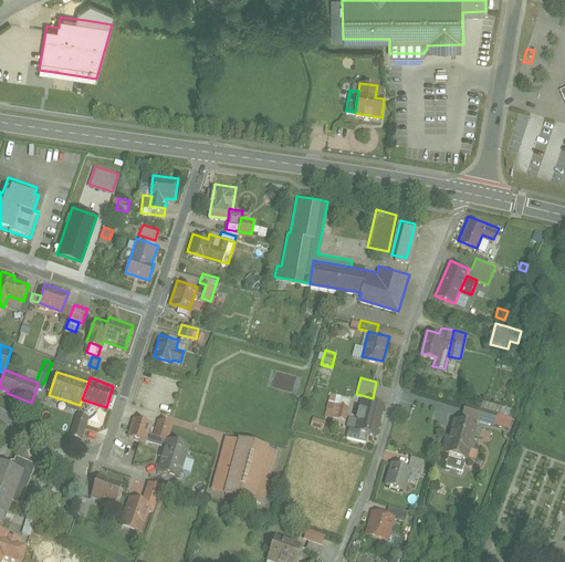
[(349,394),(331,389),(325,412),(344,417),(349,394)]
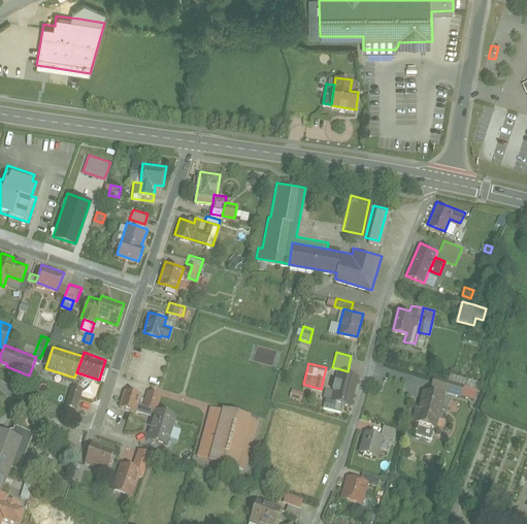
[(324,404),(334,406),(336,399),(351,402),(358,373),(348,371),(337,368),(333,387),(326,386),(324,393),(327,394),(324,404)]
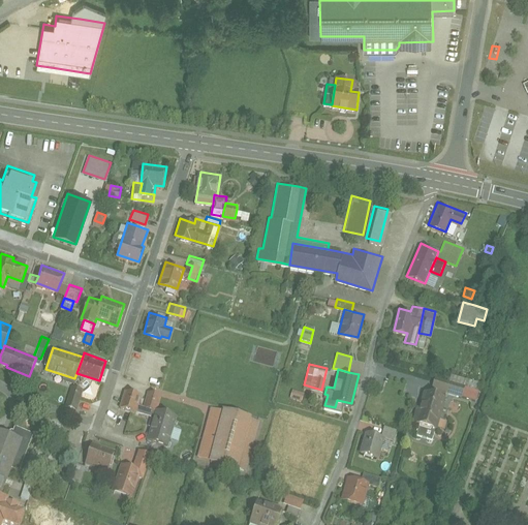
[(435,374),(431,390),(448,395),(461,399),(463,394),(466,384),(435,374)]
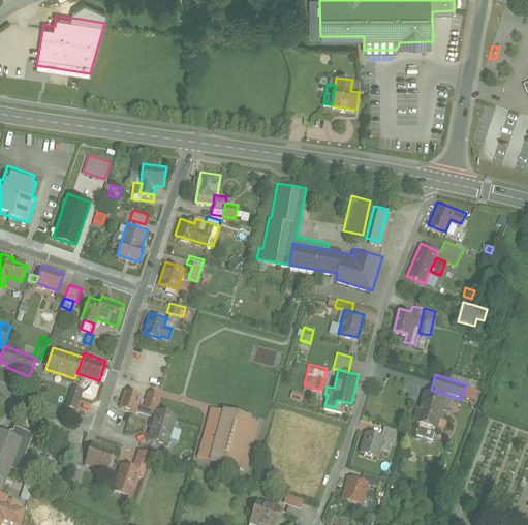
[(71,382),(64,402),(75,406),(83,387),(71,382)]
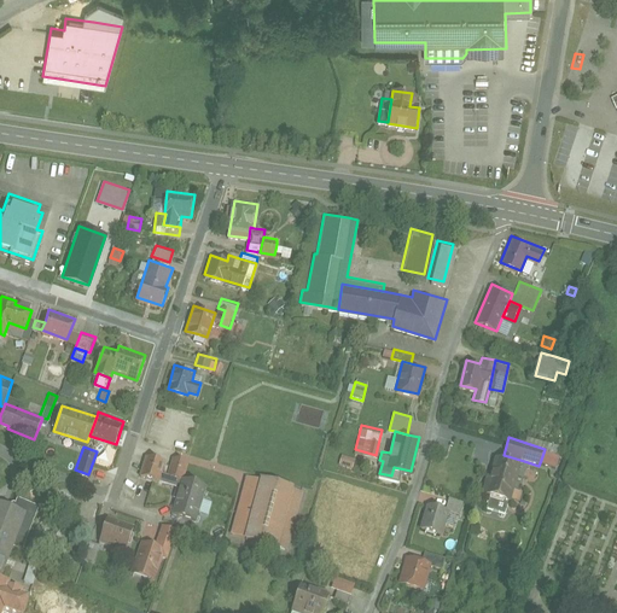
[(560,454),(545,449),(541,460),(557,465),(560,454)]
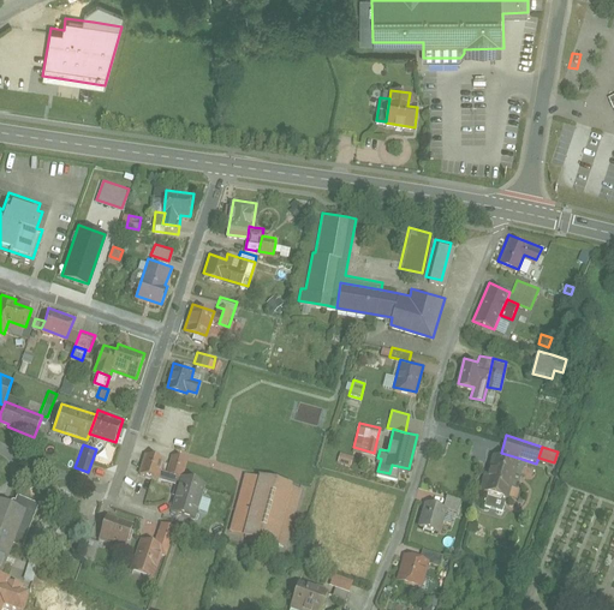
[(351,464),(353,454),(340,450),(338,460),(351,464)]
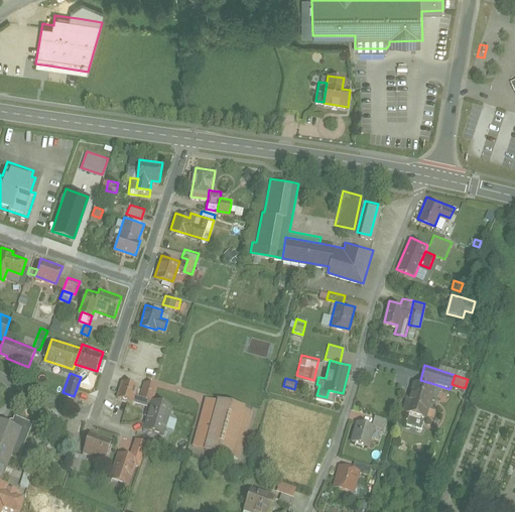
[(420,380),(413,378),(409,392),(405,391),(400,407),(409,410),(424,414),(428,415),(437,385),(420,380)]
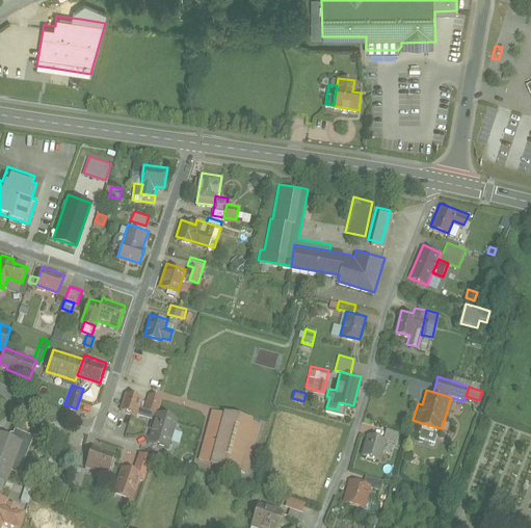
[(142,396),(126,391),(120,408),(136,414),(137,410),(139,403),(142,396)]
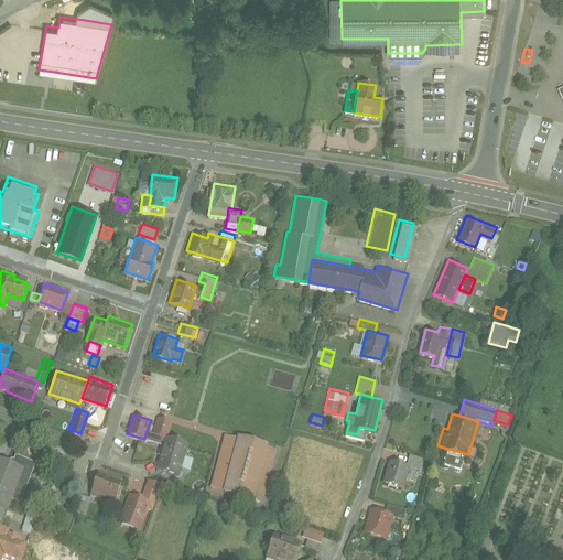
[(152,432),(165,437),(166,434),(171,419),(158,415),(153,429),(152,432)]
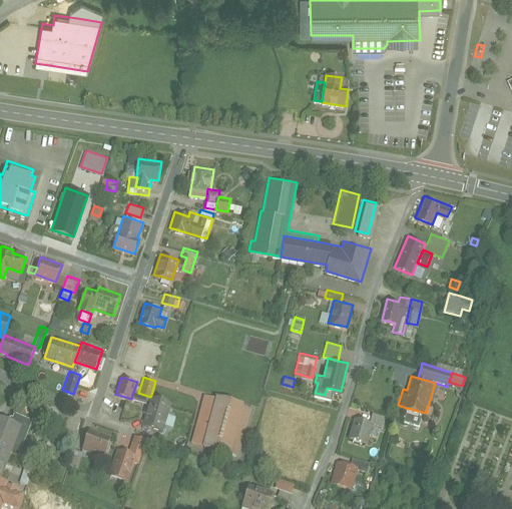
[(139,390),(134,389),(132,395),(149,400),(150,397),(138,393),(139,390)]
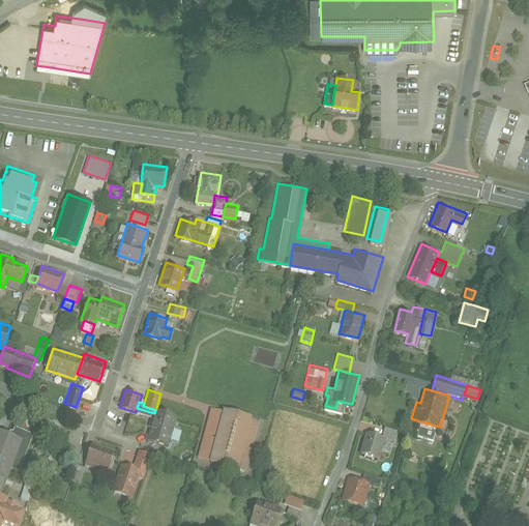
[(254,415),(225,407),(224,408),(211,405),(197,455),(239,467),(254,415)]
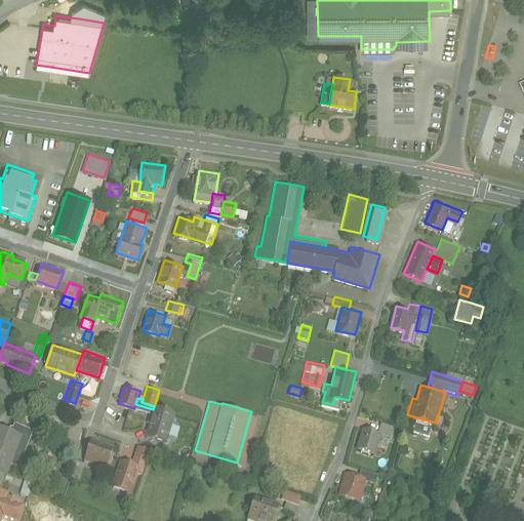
[(179,411),(155,404),(154,406),(153,409),(146,434),(170,441),(179,411)]
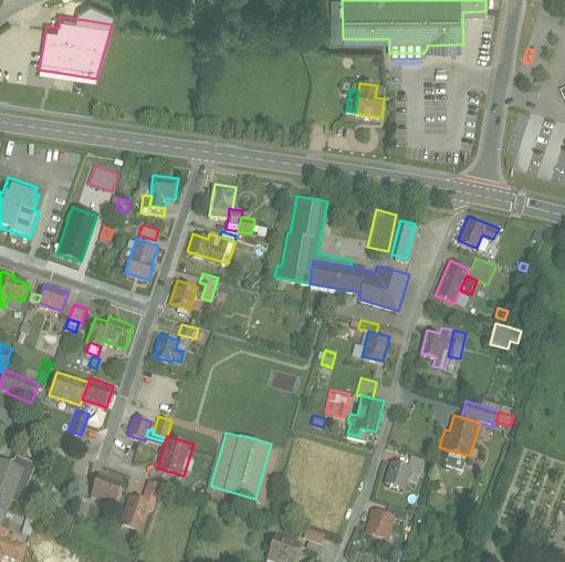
[(466,455),(449,450),(447,460),(462,466),(466,455)]
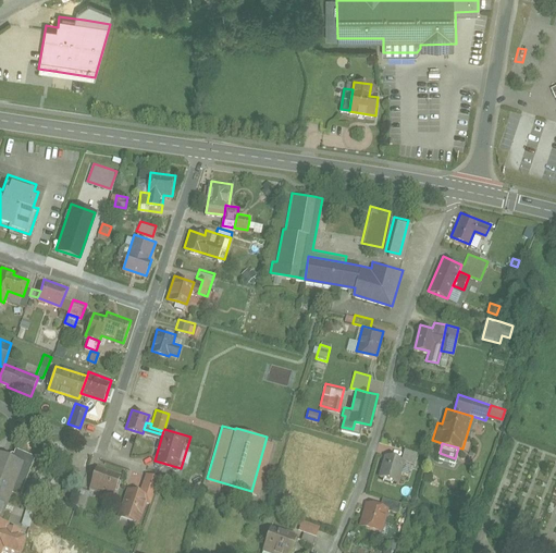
[(12,455),(0,450),(0,514),(4,516),(14,490),(21,492),(35,454),(15,446),(12,455)]
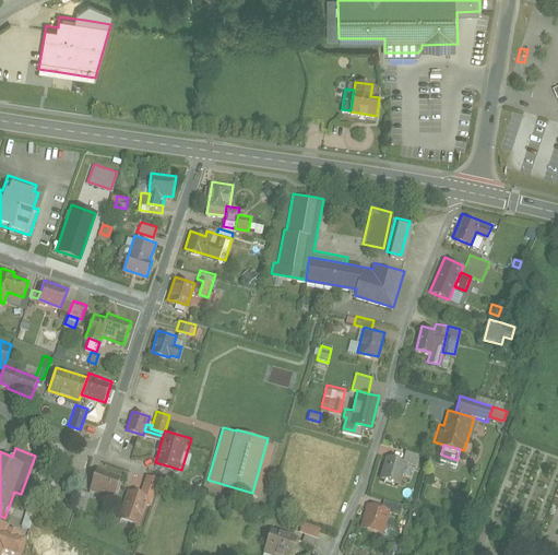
[(406,448),(404,455),(417,459),(419,452),(406,448)]
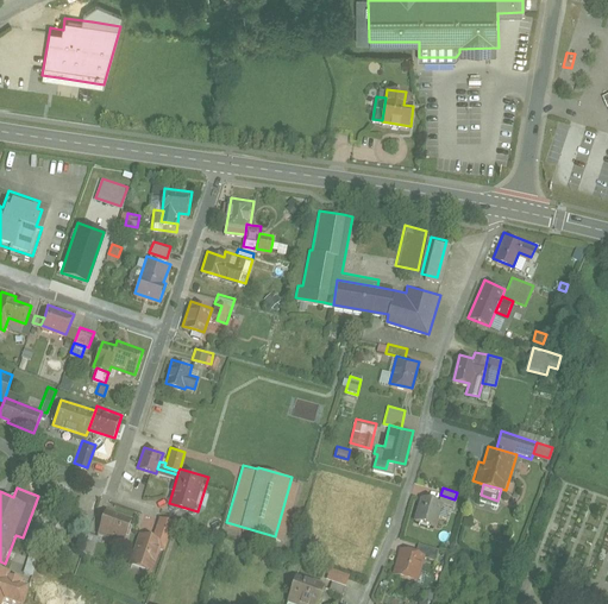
[(443,499),(421,492),(413,517),(436,524),(443,499)]
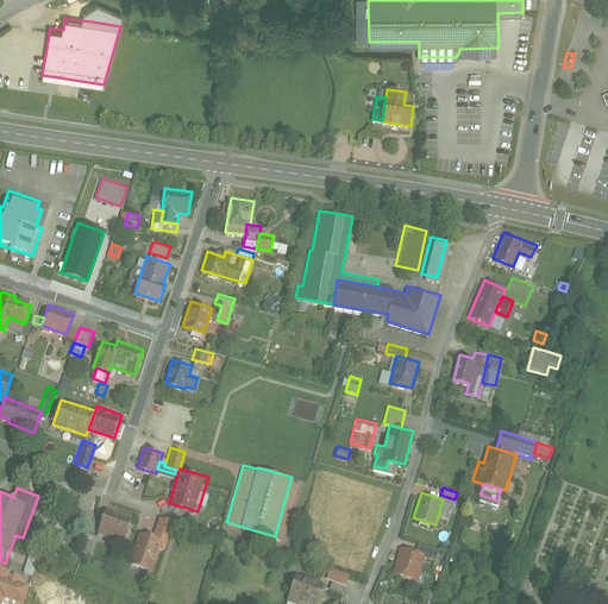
[(133,515),(107,505),(98,532),(124,541),(133,515)]
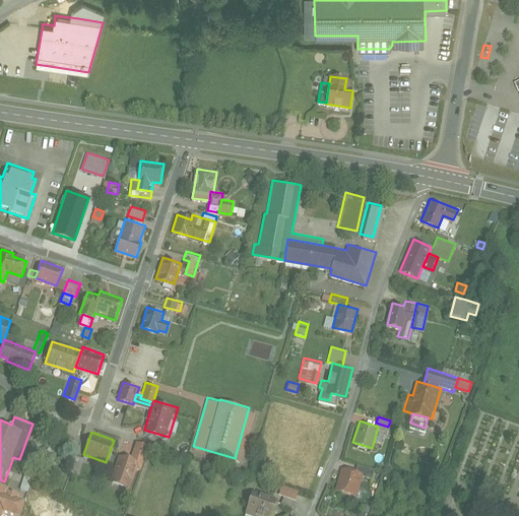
[(70,441),(60,438),(56,448),(66,452),(70,441)]
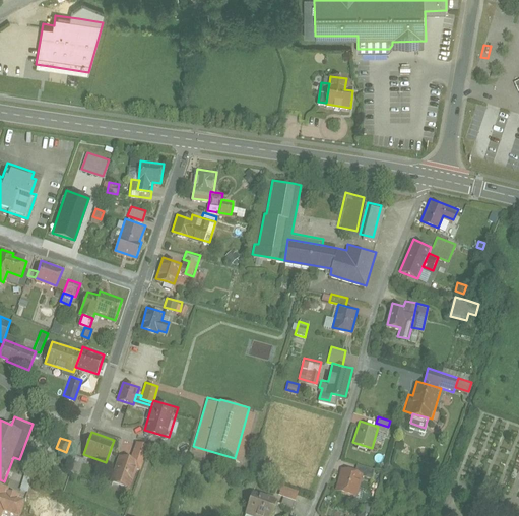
[(137,439),(131,455),(140,459),(145,460),(151,444),(137,439)]
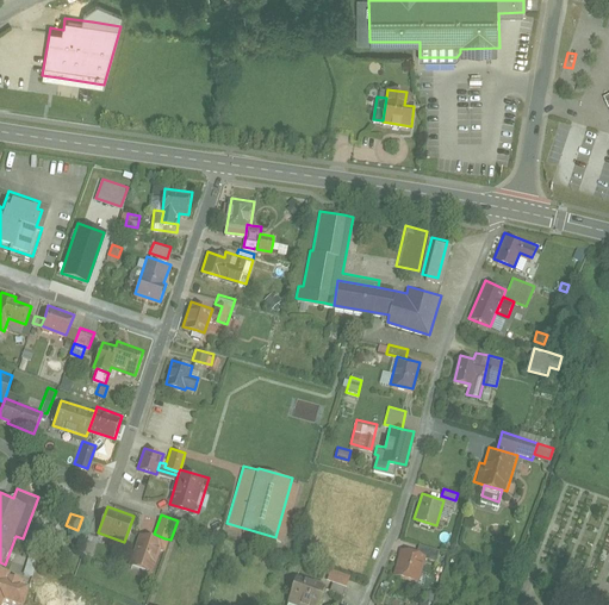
[(154,534),(141,529),(129,560),(153,568),(165,538),(154,534)]
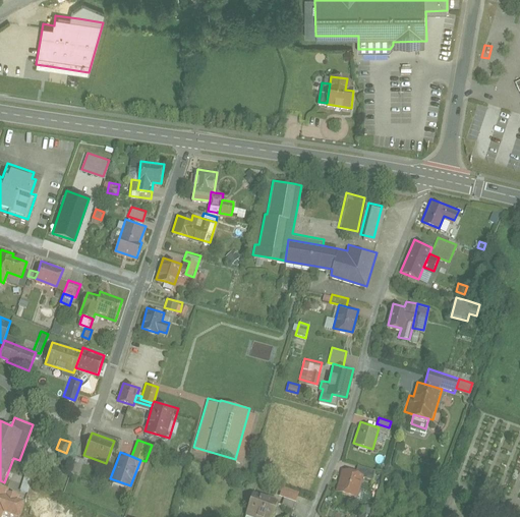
[(357,461),(355,468),(363,471),(373,474),(377,467),(357,461)]
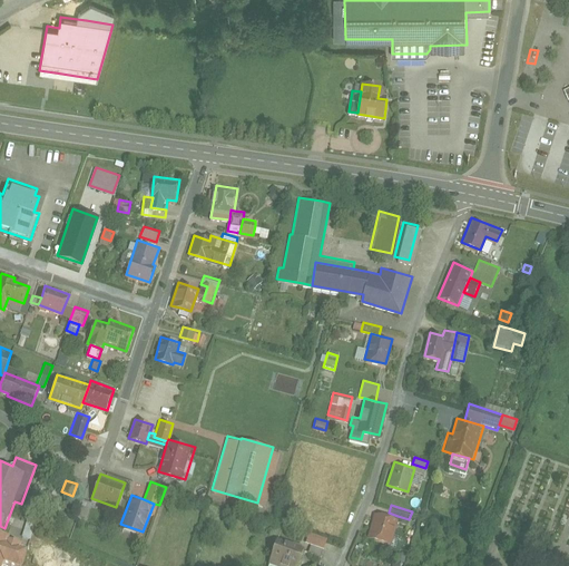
[(389,513),(375,508),(368,533),(390,540),(398,516),(389,513)]
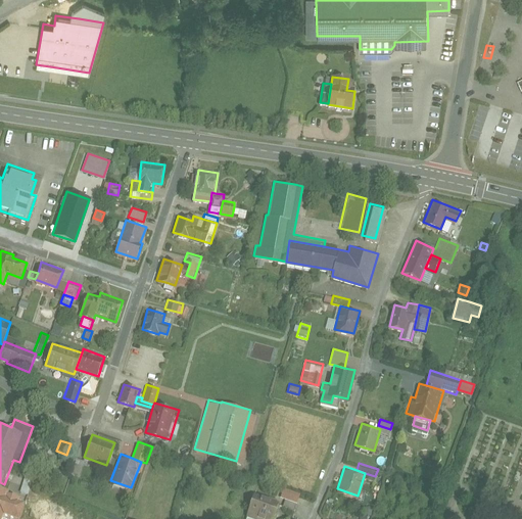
[(38,472),(26,468),(18,487),(31,491),(38,472)]
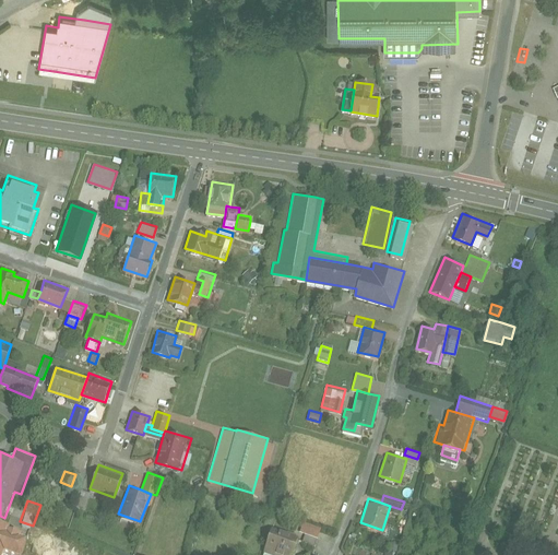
[(322,524),(304,518),(300,530),(318,535),(322,524)]
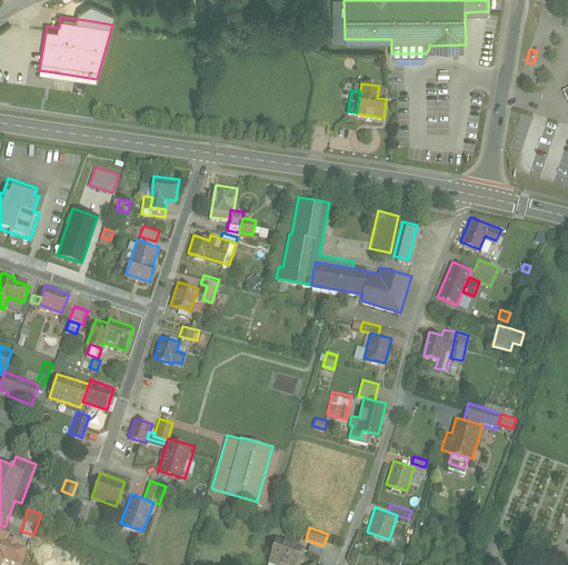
[(0,564),(3,564),(7,558),(23,564),(29,545),(22,543),(23,541),(10,536),(11,534),(0,528),(0,564)]
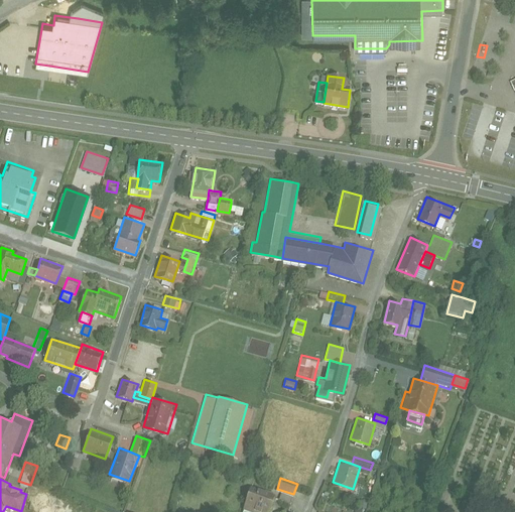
[(270,511),(276,494),(251,486),(244,507),(257,511),(270,511)]
